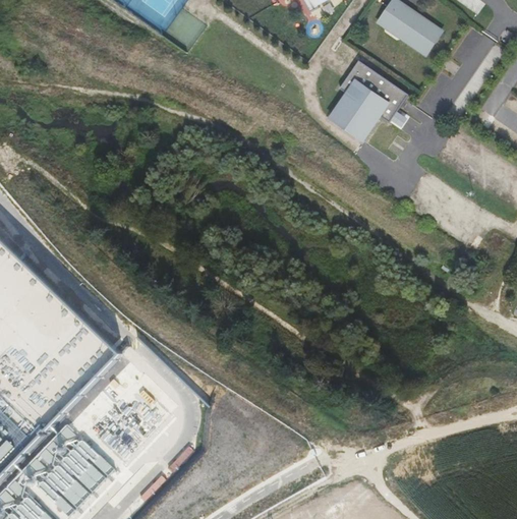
[(300,0),(307,11),(317,6),(314,3),(320,0),(300,0)]
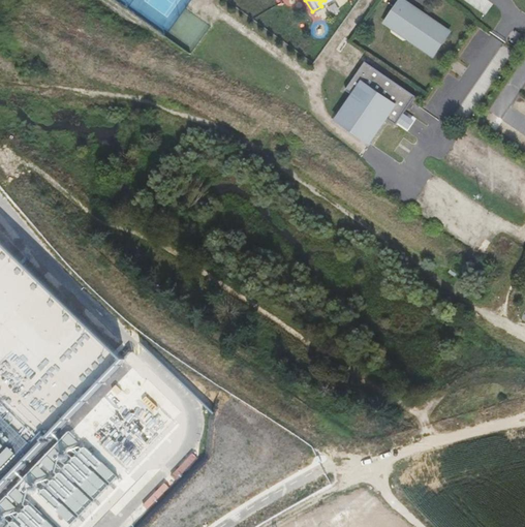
[(397,0),(397,1),(382,21),(380,23),(429,55),(434,48),(446,30),(448,29),(405,0),(397,0)]
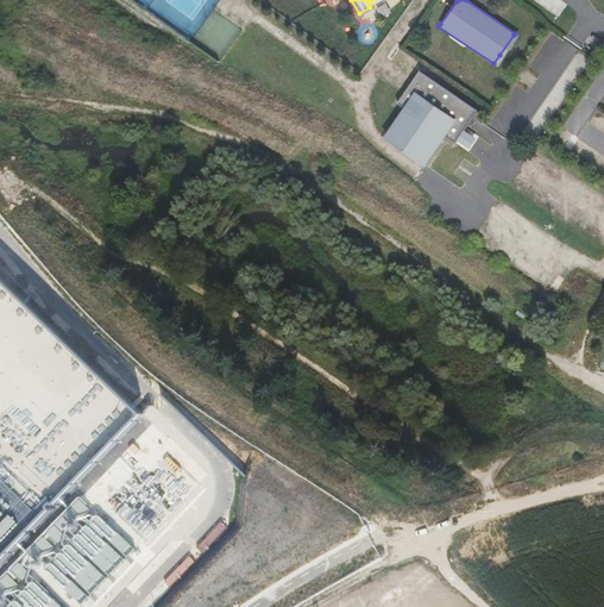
[(460,130),(474,108),(416,69),(394,101),(402,107),(387,131),(425,157),(441,133),(452,142),(454,137),(460,130)]
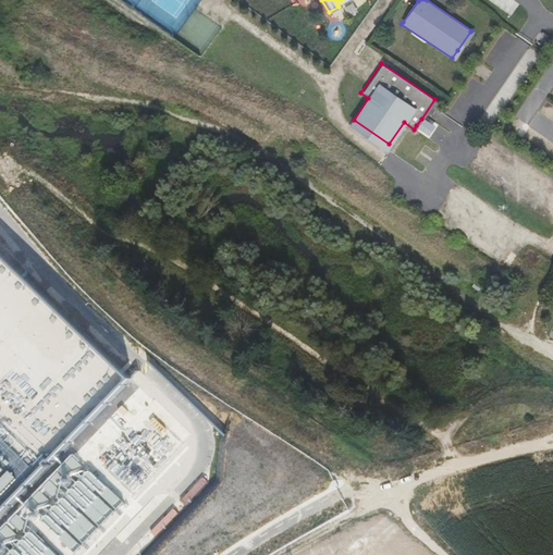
[(432,126),(421,119),(416,125),(427,133),(432,126)]
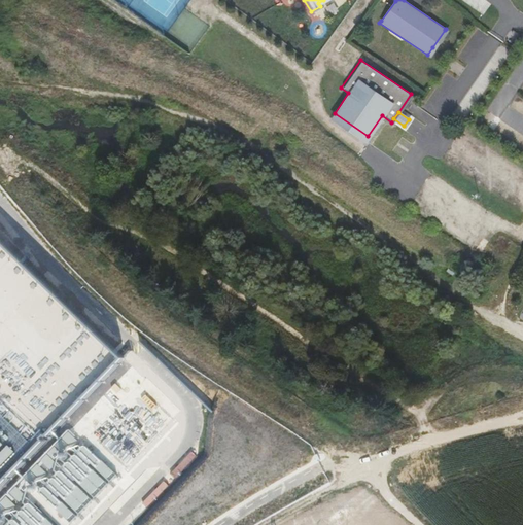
[(362,144),(368,136),(335,113),(328,121),(362,144)]
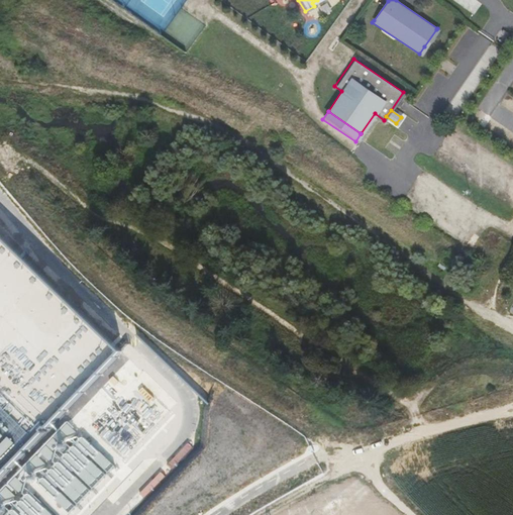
[(0,514),(67,514),(172,401),(0,236),(0,514)]
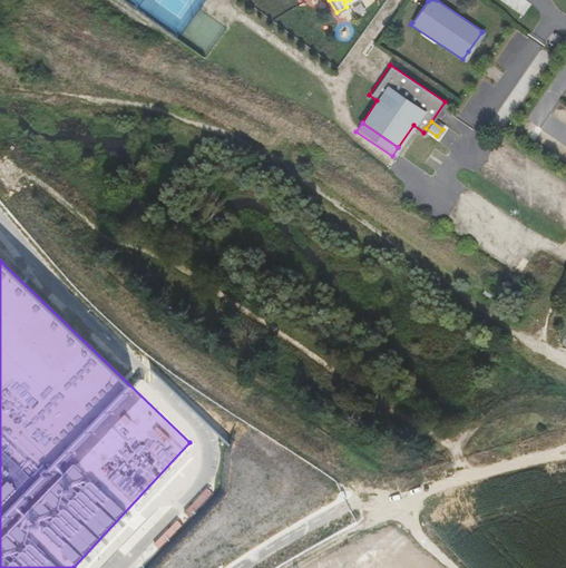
[(482,296),(476,291),(472,296),(479,301),(482,296)]
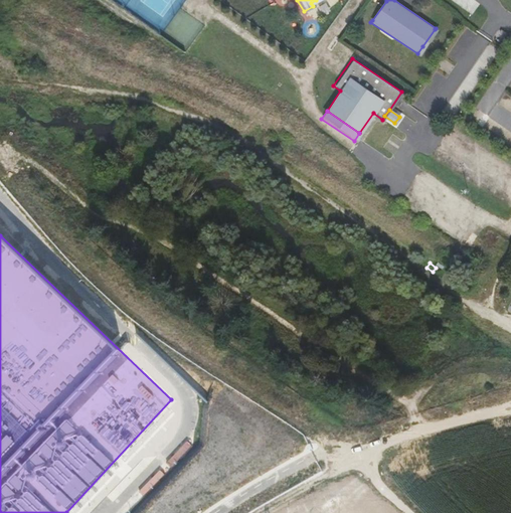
[(184,439),(163,459),(168,464),(188,444),(184,439)]
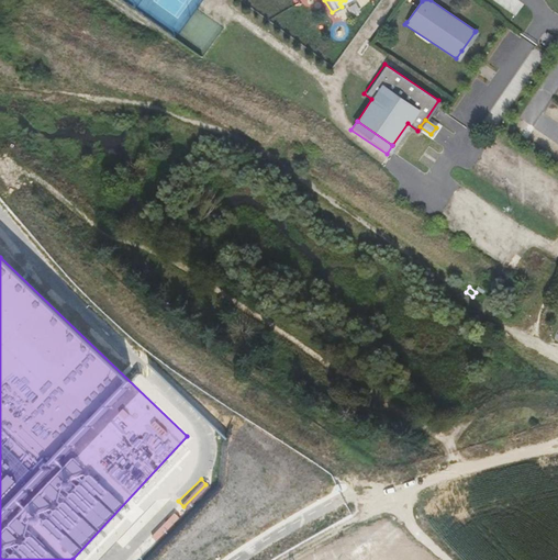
[(177,518),(170,512),(146,536),(154,542),(177,518)]
